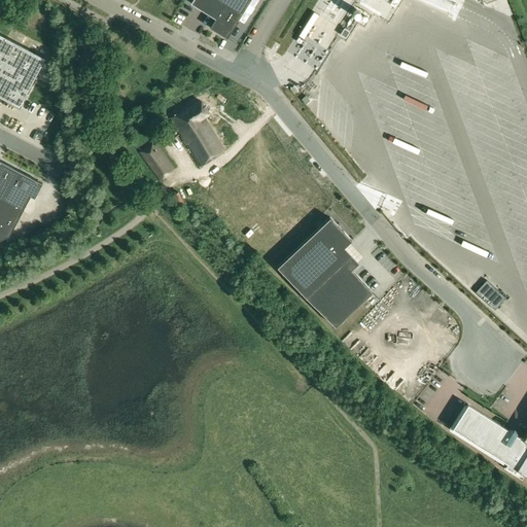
[(222,35),(227,38),(250,0),(192,0),(190,3),(215,19),(210,27),(210,28),(211,27),(223,34),(222,35)]
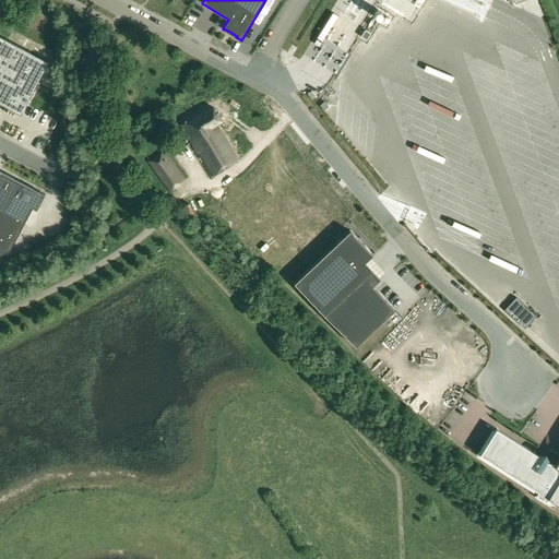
[(181,21),(188,11),(181,7),(175,16),(181,21)]
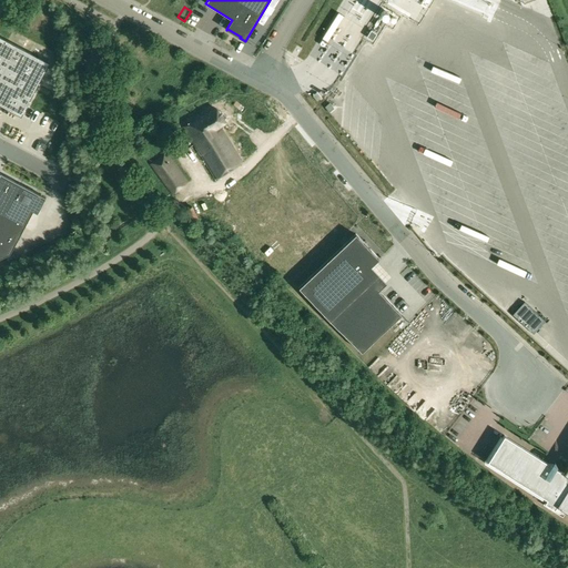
[(212,48),(223,19),(216,17),(205,46),(212,48)]
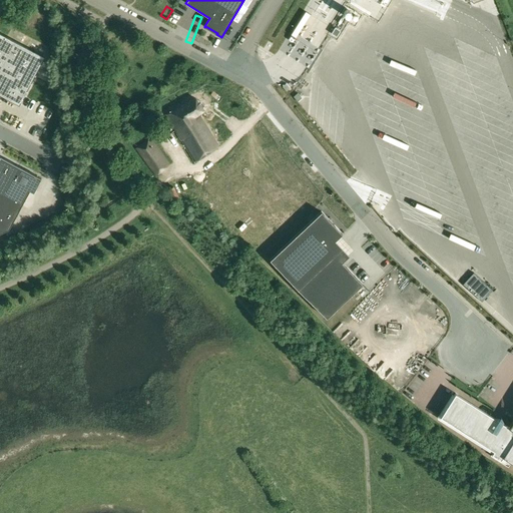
[(232,54),(250,25),(240,18),(222,48),(232,54)]
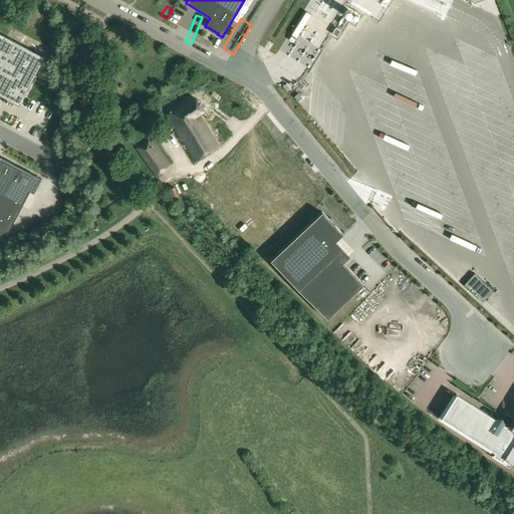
[(0,34),(0,95),(21,106),(46,57),(0,34)]
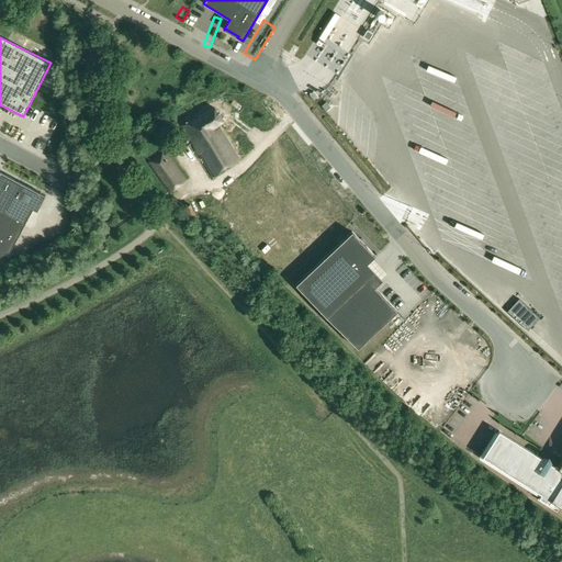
[(248,87),(251,80),(242,75),(238,82),(248,87)]
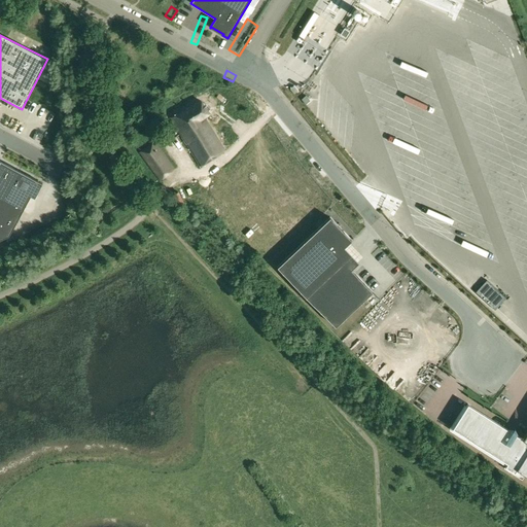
[(306,96),(302,100),(306,105),(310,101),(306,96)]
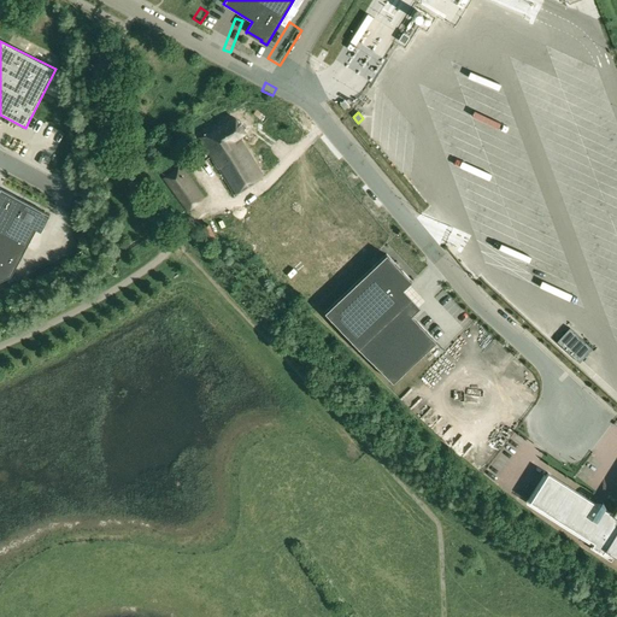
[(200,139),(217,166),(247,148),(242,141),(244,141),(240,136),(245,133),(235,119),(200,139)]
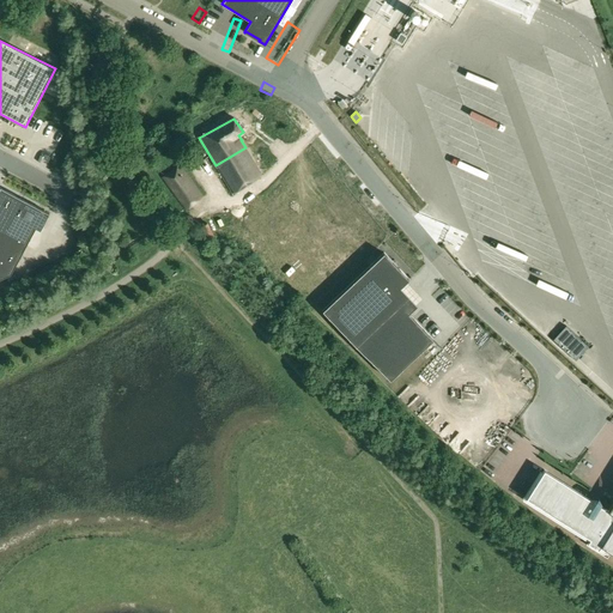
[(261,175),(246,147),(216,165),(232,192),(261,175)]
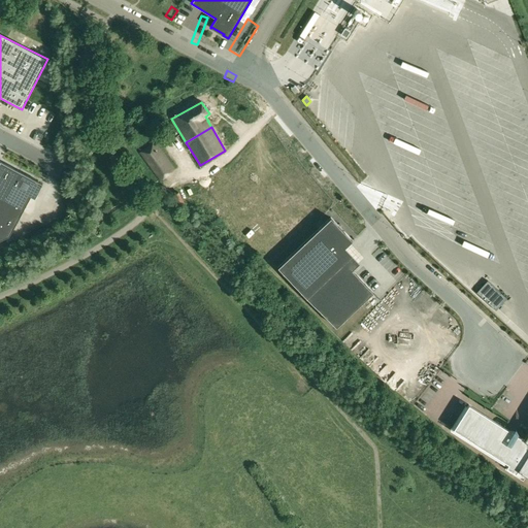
[(154,142),(139,153),(160,180),(174,169),(154,142)]
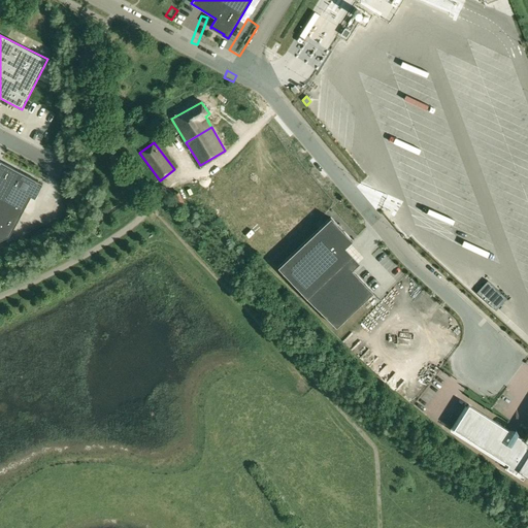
[(42,184),(0,161),(0,239),(9,236),(30,196),(34,198),(42,184)]
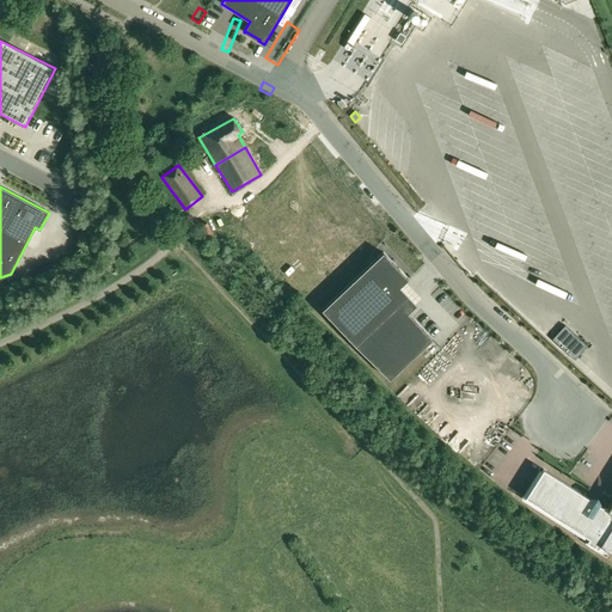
[(383,252),(322,311),(390,380),(433,340),(408,313),(391,295),(399,287),(408,279),(383,252)]
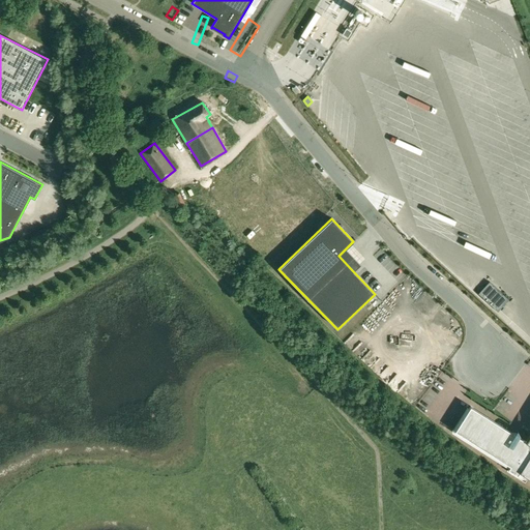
[(471,407),(455,432),(510,466),(508,470),(518,475),(520,472),(529,478),(529,435),(526,441),(519,437),(520,436),(518,430),(511,430),(510,432),(471,407)]
